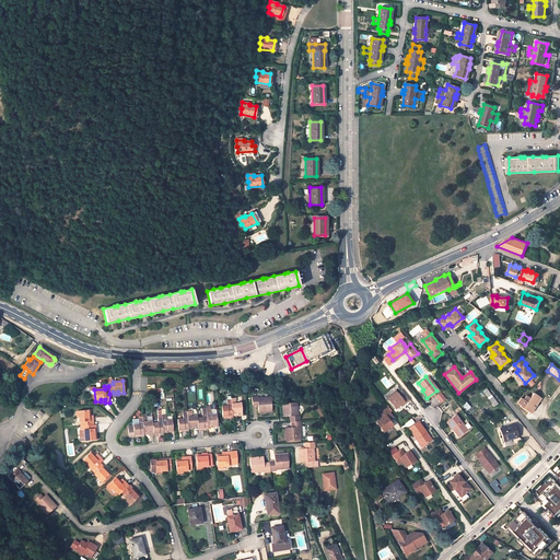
[(498,404),(487,389),(483,392),(494,406),(498,404)]
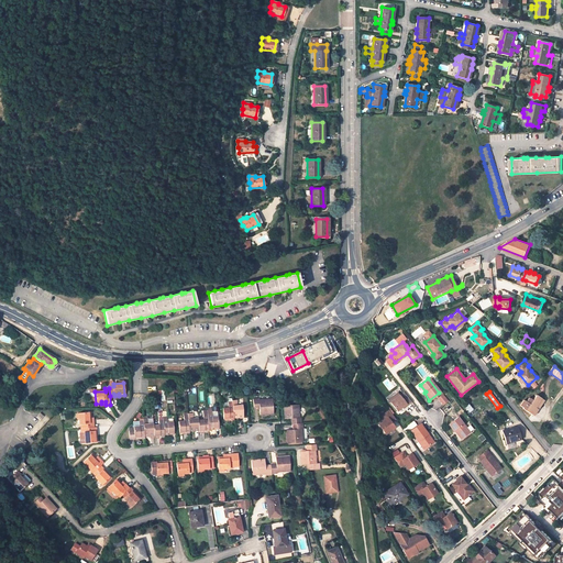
[(403,407),(406,404),(407,406),(411,403),(405,393),(400,397),(398,394),(394,396),(396,399),(390,403),(397,410),(403,407)]
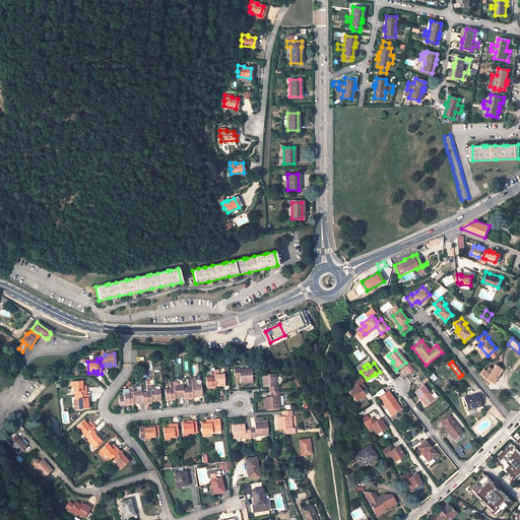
[(408,374),(414,370),(409,364),(404,368),(408,374)]
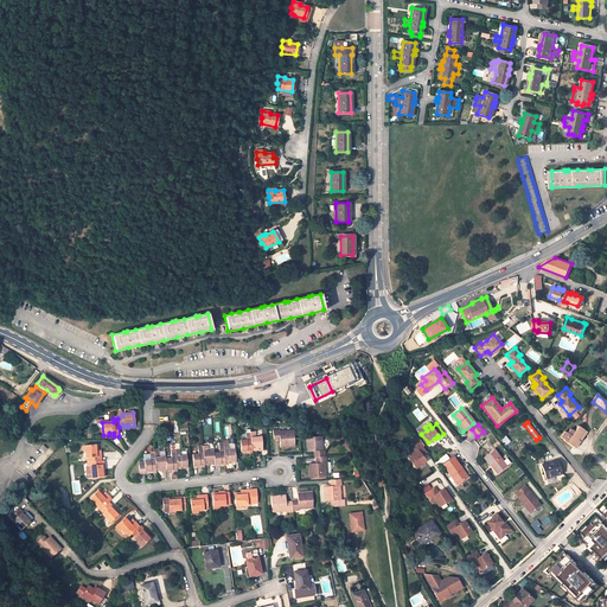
[(575,448),(580,441),(576,439),(583,429),(577,426),(574,432),(570,429),(567,434),(564,432),(561,438),(564,440),(563,441),(575,448)]
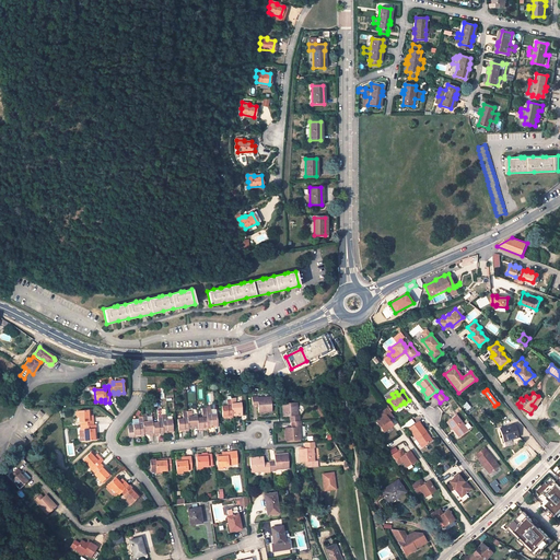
[(253,404),(258,403),(258,406),(258,412),(272,411),(271,397),(257,397),(257,396),(252,397),(253,404)]
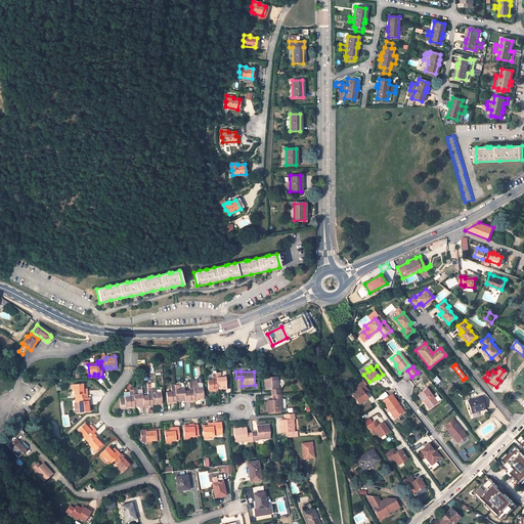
[(497,379),(500,381),(506,373),(504,370),(497,379)]
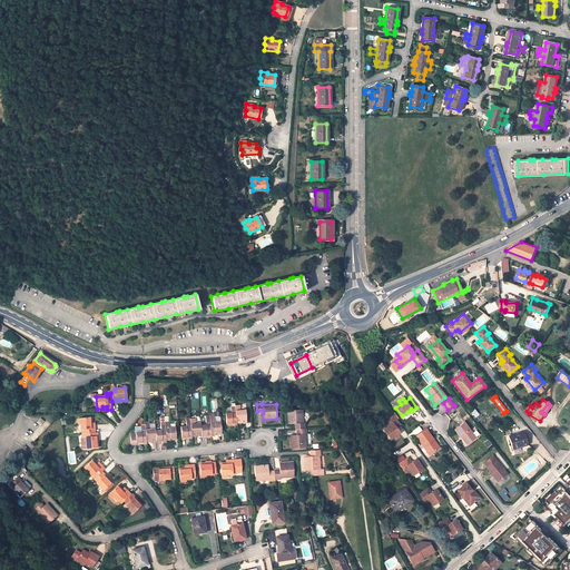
[(232,412),(226,413),(227,425),(236,424),(236,423),(246,422),(246,410),(241,411),(239,405),(235,405),(235,408),(231,408),(232,412)]
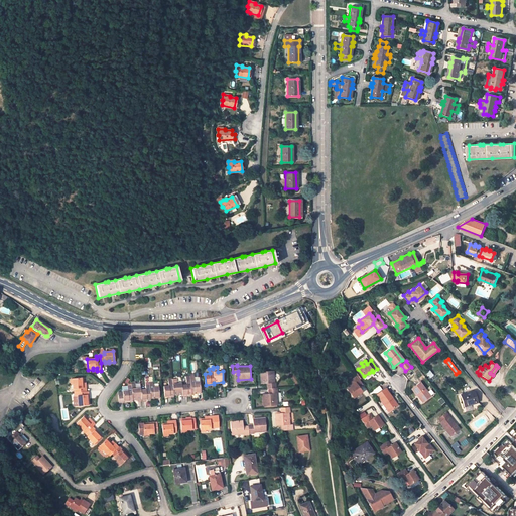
[(431,378),(434,376),(429,370),(426,372),(431,378)]
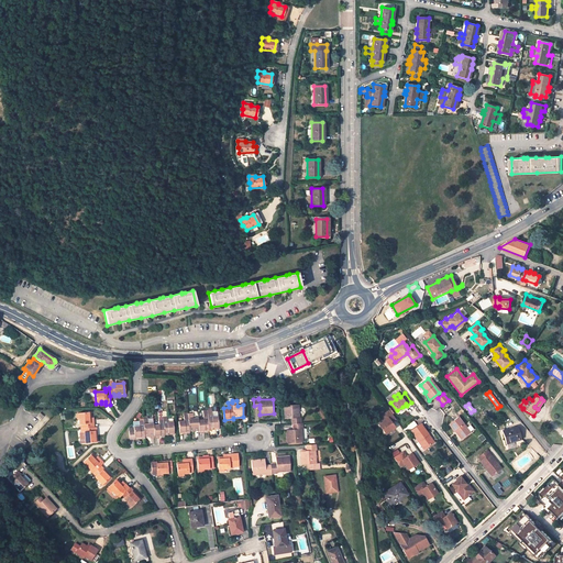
[(294,430),(287,430),(288,443),(302,442),(301,429),(302,429),(302,423),(301,423),(300,418),(299,418),(298,405),(284,406),(285,419),(291,419),(294,418),(295,423),(296,423),(296,429),(294,430)]
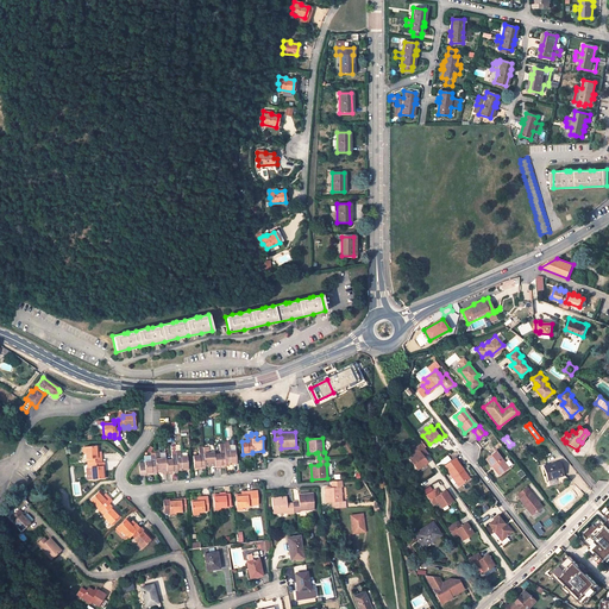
[(428,453),(421,444),(412,451),(415,456),(409,459),(416,470),(427,463),(422,457),(428,453)]
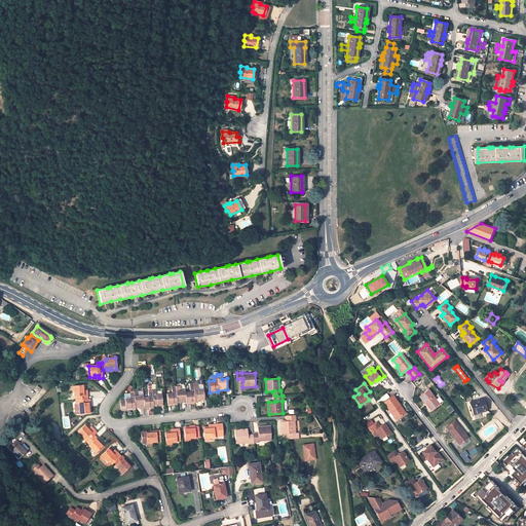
[(166,393),(167,405),(177,404),(177,403),(186,402),(186,404),(195,403),(195,401),(204,401),(203,389),(197,389),(197,384),(193,385),(194,386),(190,387),(190,391),(185,392),(185,390),(180,391),(179,386),(176,386),(176,387),(172,388),(172,393),(166,393)]
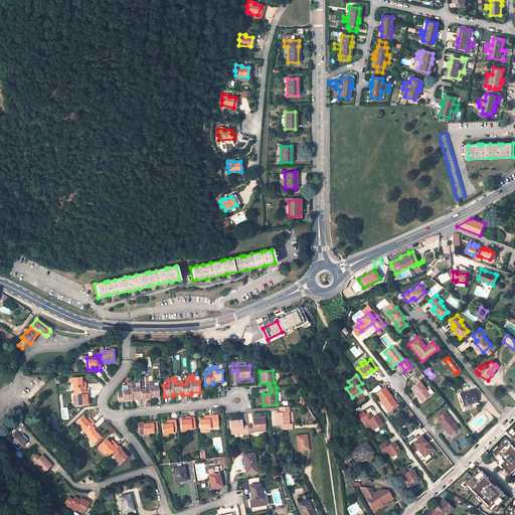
[(86,390),(86,386),(81,386),(81,382),(82,382),(82,377),(71,378),(72,387),(73,387),(74,391),(79,391),(86,390)]
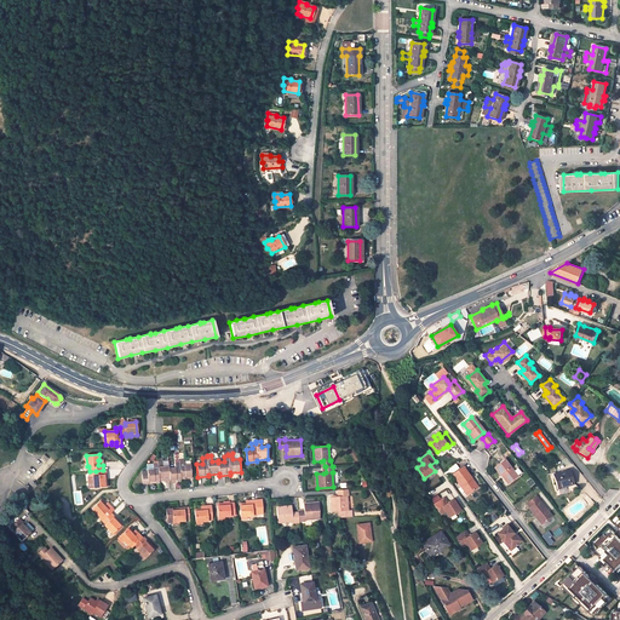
[(26,486),(45,463),(41,459),(39,458),(19,481),(26,486)]
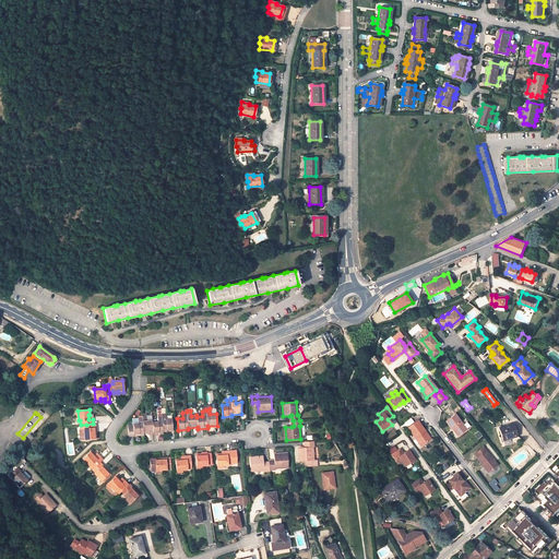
[(133,427),(128,428),(129,436),(143,435),(143,433),(149,432),(149,435),(153,433),(163,432),(163,431),(173,430),(171,419),(166,419),(165,414),(162,414),(162,416),(157,416),(158,421),(152,423),(152,420),(146,421),(146,416),(142,416),(142,417),(138,418),(138,423),(132,424),(133,427)]
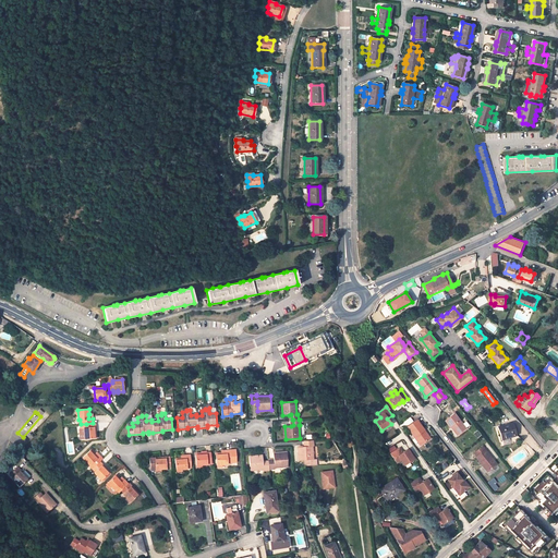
[(466,428),(455,413),(446,421),(452,428),(453,427),(459,434),(466,428)]
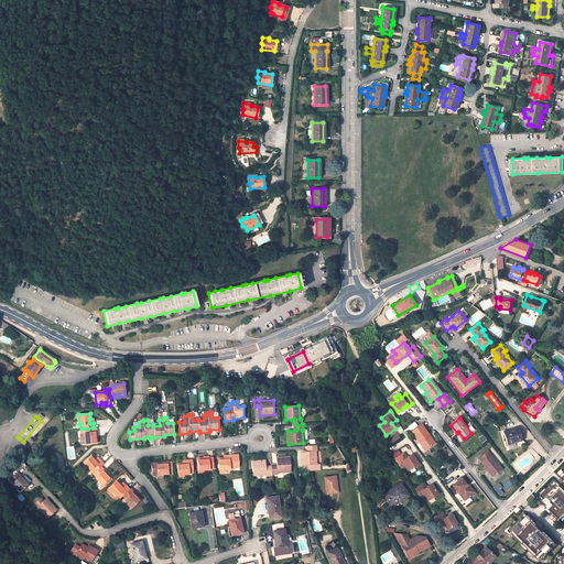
[(410,431),(423,448),(434,442),(430,435),(427,436),(425,433),(427,432),(424,427),(421,430),(418,425),(410,431)]
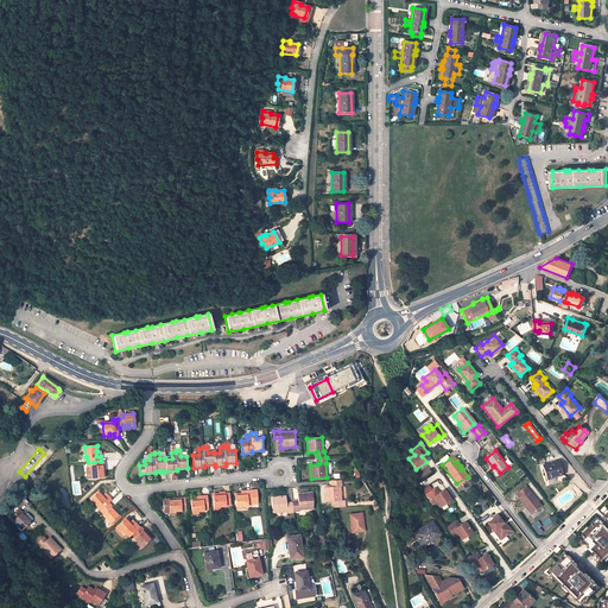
[(558,460),(557,460),(542,466),(546,480),(563,474),(558,461),(558,460)]
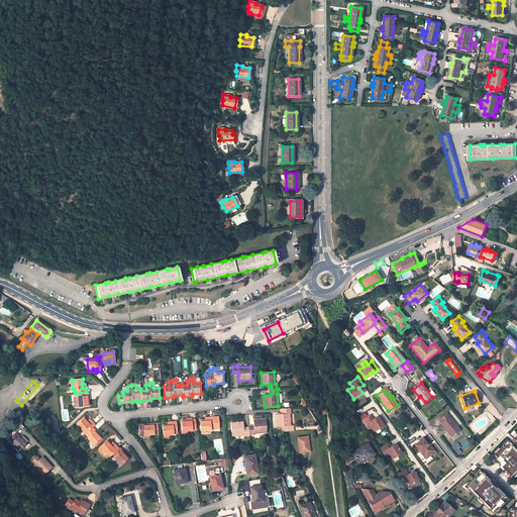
[(86,392),(80,393),(80,397),(78,397),(78,406),(89,405),(89,400),(87,400),(87,396),(88,396),(88,392),(86,392)]
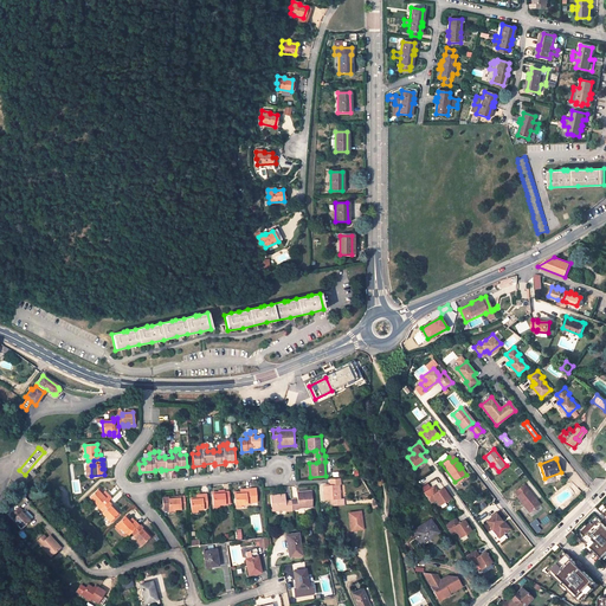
[(330,500),(330,507),(345,505),(345,498),(340,498),(339,484),(341,484),(340,478),(333,479),(334,485),(330,485),(323,485),(324,500),(330,500)]
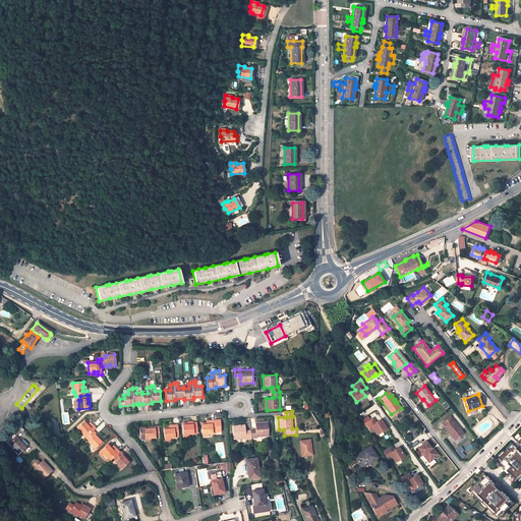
[(449,431),(451,430),(457,438),(464,432),(451,416),(443,422),(446,425),(445,426),(449,431)]
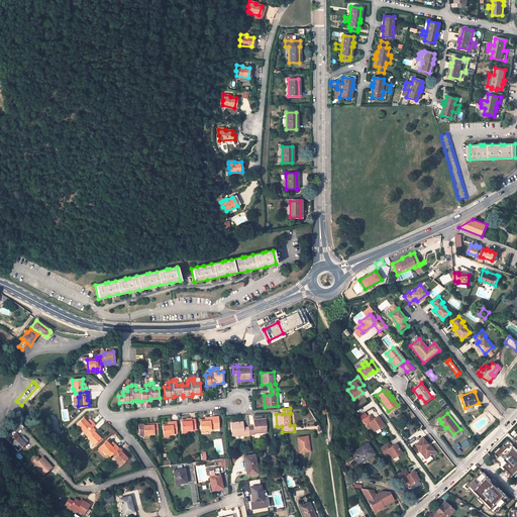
[(371,415),(362,420),(368,429),(372,426),(375,431),(384,425),(378,416),(373,419),(371,415)]
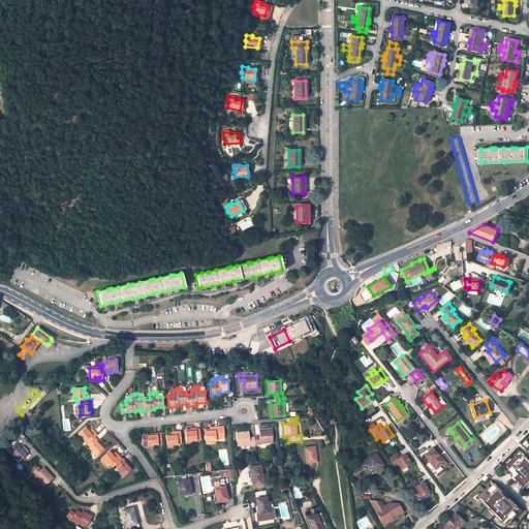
[(210,429),(205,430),(206,441),(215,440),(215,439),(219,438),(219,440),(225,439),(224,426),(214,427),(214,430),(211,431),(210,429)]
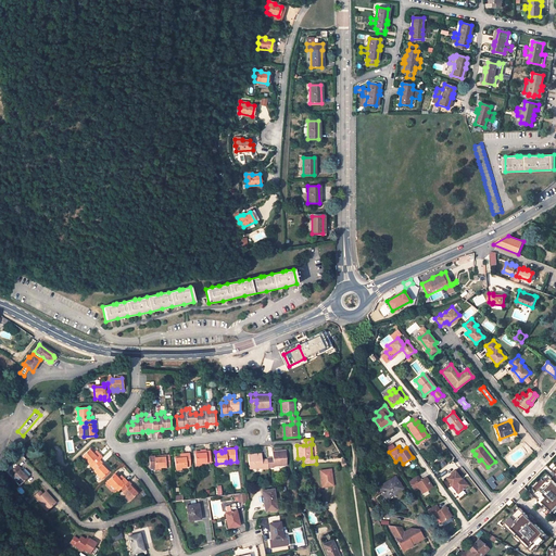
[(99,459),(102,457),(99,454),(96,457),(93,454),(95,453),(93,453),(90,449),(81,456),(88,464),(88,465),(91,467),(99,459)]
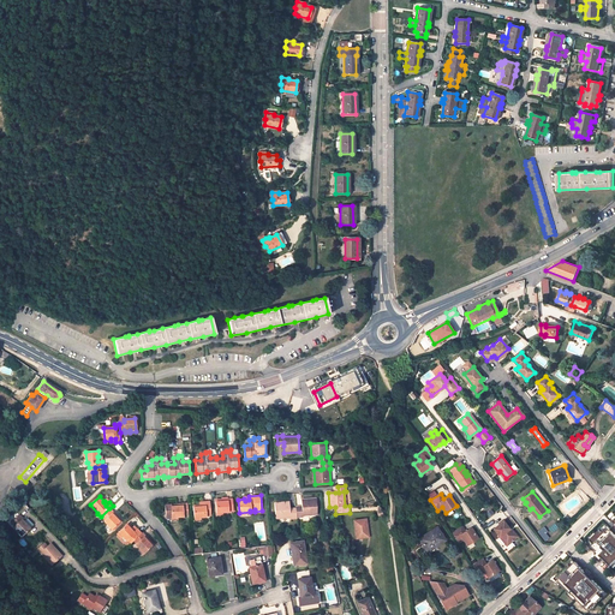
[(216,500),(216,513),(228,512),(227,509),(233,509),(232,499),(227,500),(227,501),(222,501),(222,500),(216,500)]
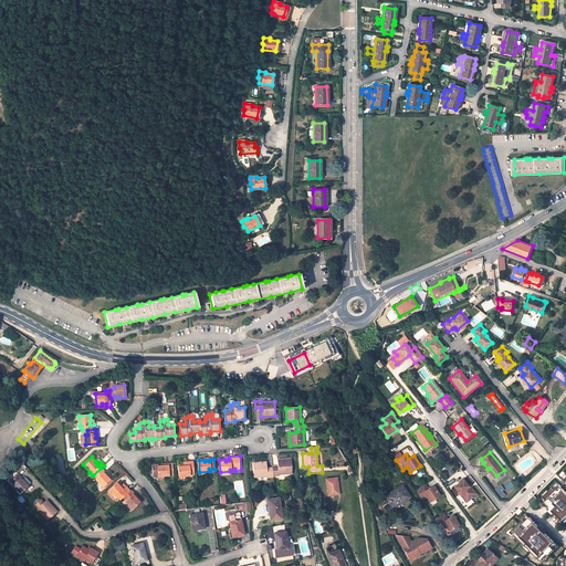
[(266,471),(266,468),(266,461),(252,462),(253,478),(266,477),(268,478),(273,478),(273,477),(279,475),(279,474),(292,473),(291,459),(278,460),(278,467),(278,469),(272,470),(272,471),(266,471)]
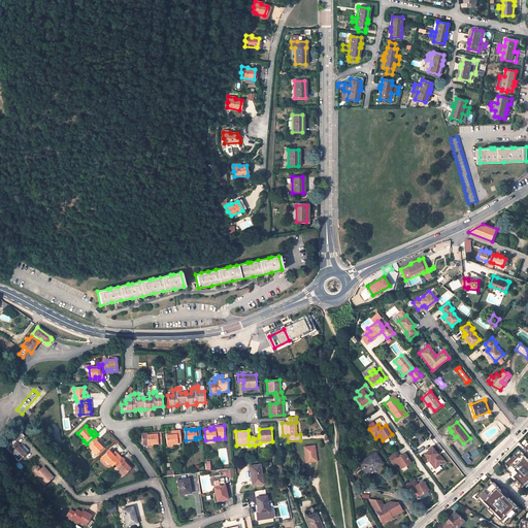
[(171,433),(166,433),(167,444),(176,443),(176,442),(180,442),(179,430),(175,431),(175,434),(171,434),(171,433)]
